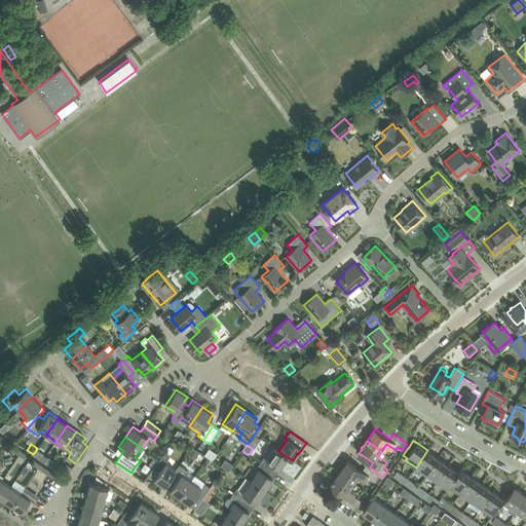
[(284,464),(283,463),(288,457),(278,451),(273,447),(265,459),(264,457),(263,458),(256,453),(253,458),(256,460),(260,462),(268,468),(271,463),(279,470),(284,464)]
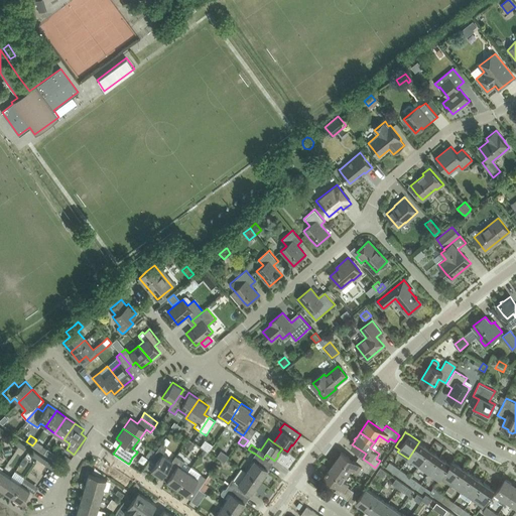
[(43,444),(36,440),(32,445),(39,449),(43,444)]
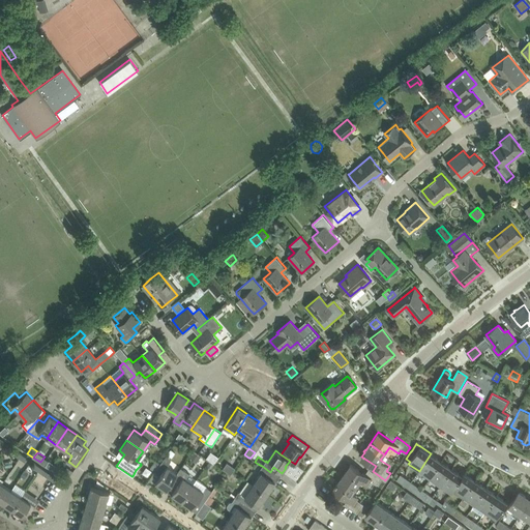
[(194,452),(190,458),(196,462),(200,457),(194,452)]
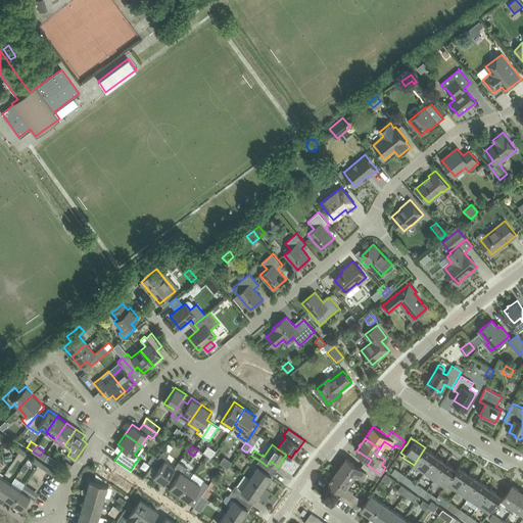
[(210,447),(206,455),(215,460),(219,453),(210,447)]
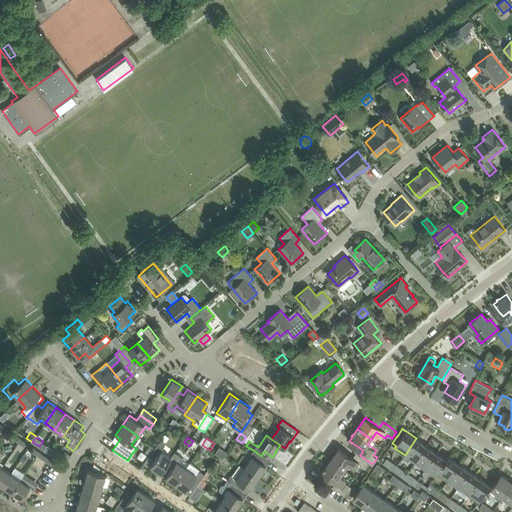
[(416,438),(405,455),(415,462),(426,446),(426,445),(416,439),(416,438)]
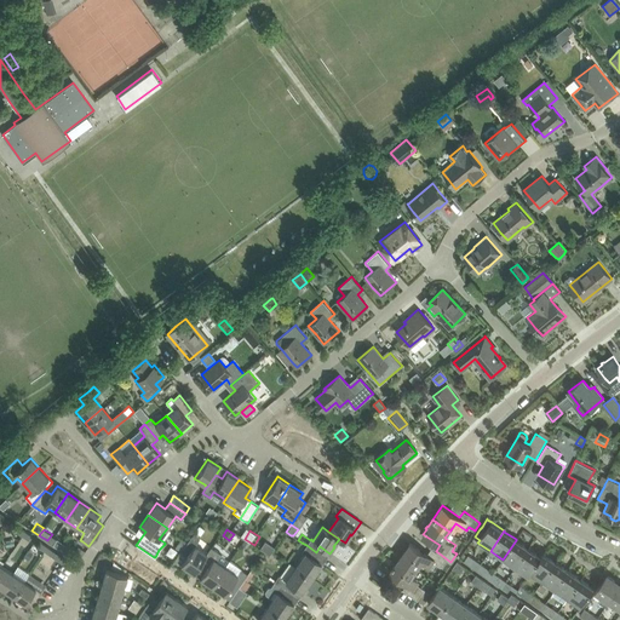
[(207,554),(206,554),(195,545),(199,540),(191,535),(187,543),(181,551),(187,556),(181,564),(194,573),(197,568),(207,554)]
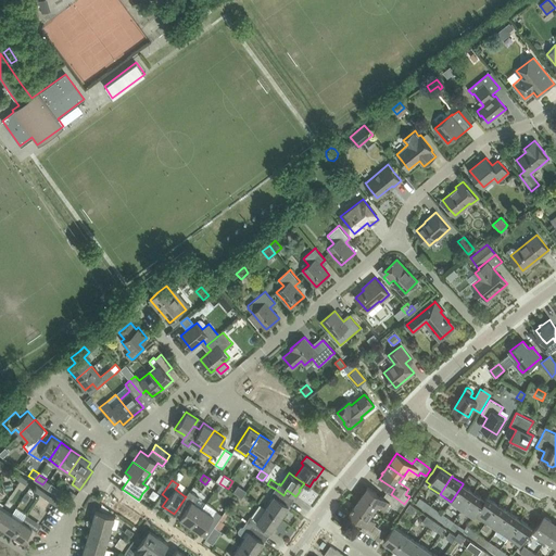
[(54,493),(58,489),(58,488),(51,482),(47,488),(54,493)]
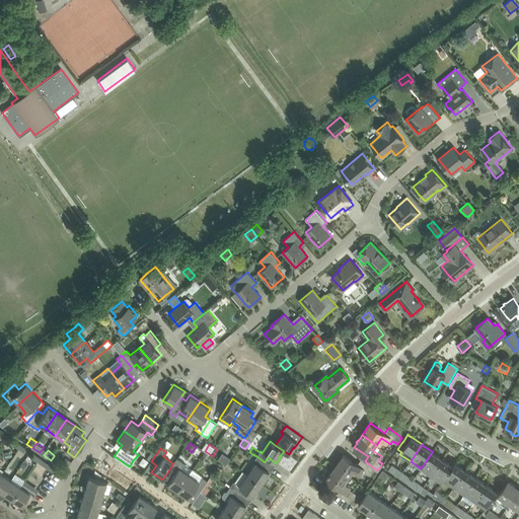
[(151,451),(146,458),(151,461),(156,454),(151,451)]
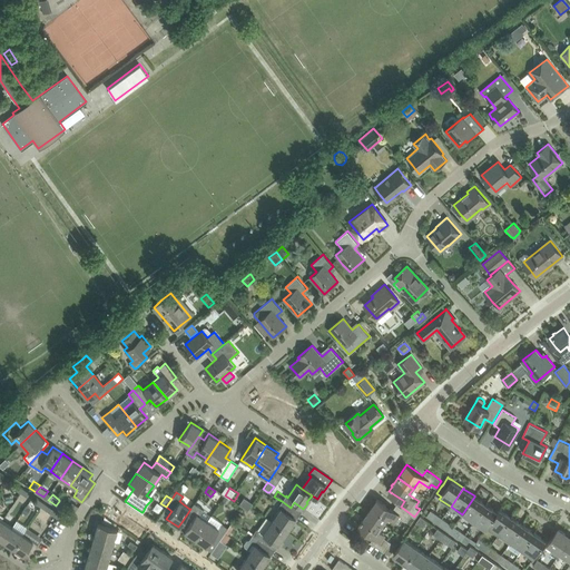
[(462,514),(473,523),(487,504),(474,497),(462,514)]
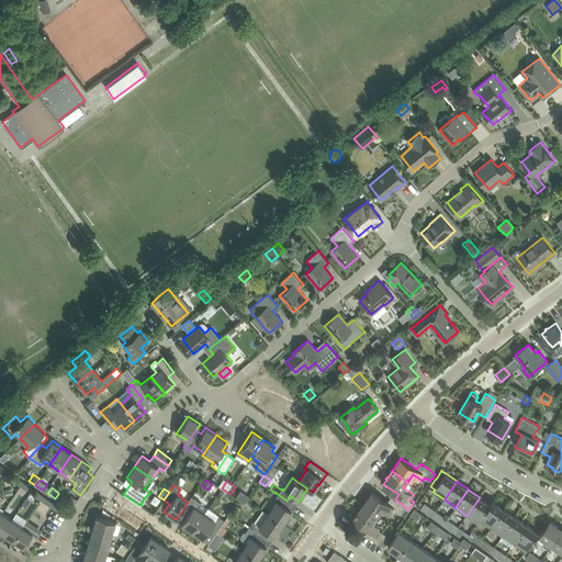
[(404,506),(395,499),(391,497),(388,503),(372,492),(362,505),(378,516),(383,508),(392,515),(395,512),(400,514),(404,506)]
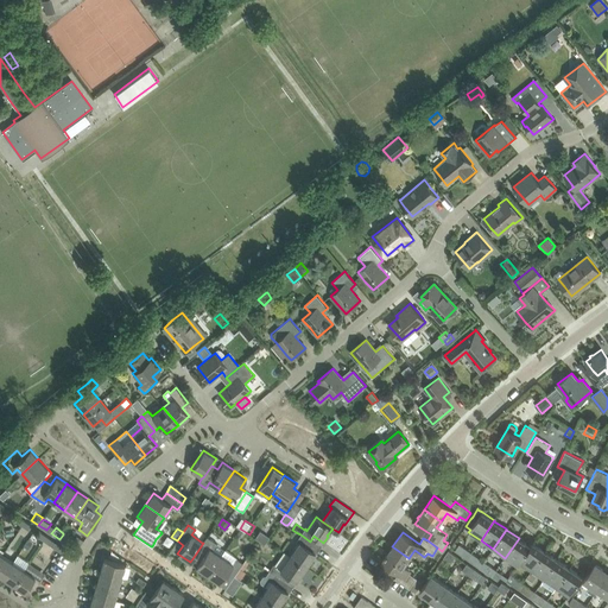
[(264,533),(259,540),(268,548),(273,539),(264,533)]
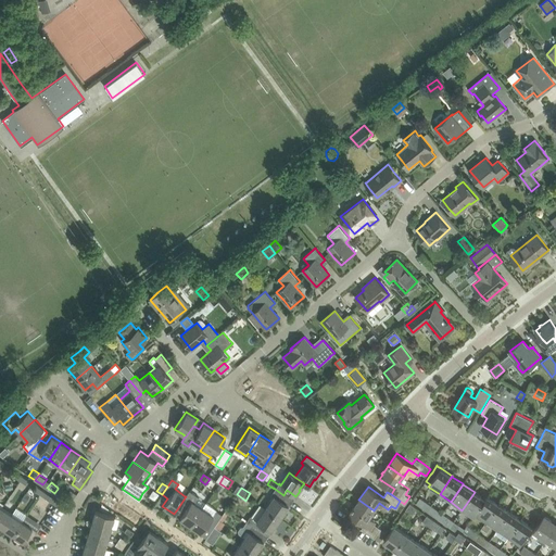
[(273,496),(265,508),(279,518),(285,512),(289,506),(279,500),(283,495),(275,489),(272,494),(272,495),(273,496)]
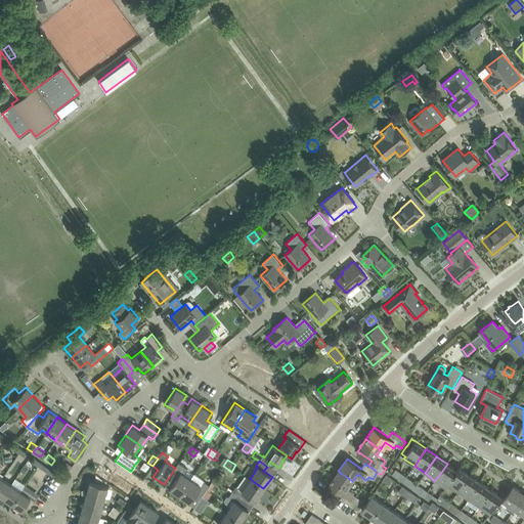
[(54,472),(49,469),(45,466),(40,463),(38,466),(42,469),(46,472),(49,474),(52,476),(54,472)]
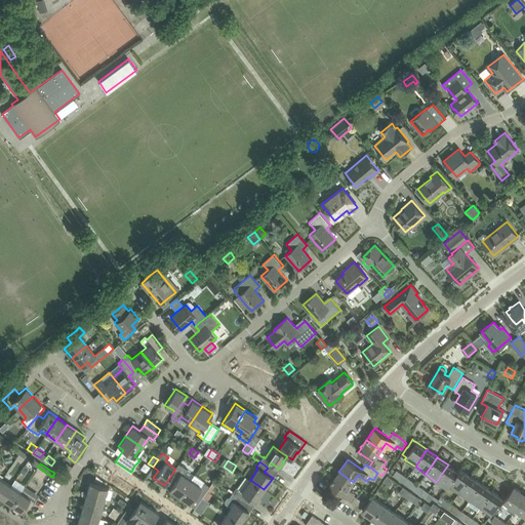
[(175,469),(167,481),(172,485),(169,489),(179,496),(191,480),(184,475),(187,469),(178,463),(174,469),(175,469)]
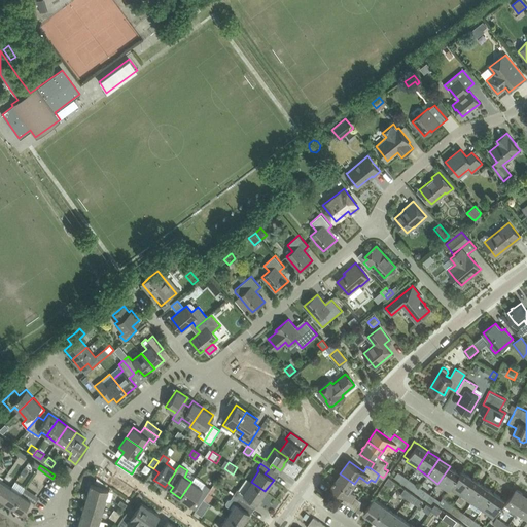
[(65,473),(71,478),(76,470),(70,466),(65,473)]
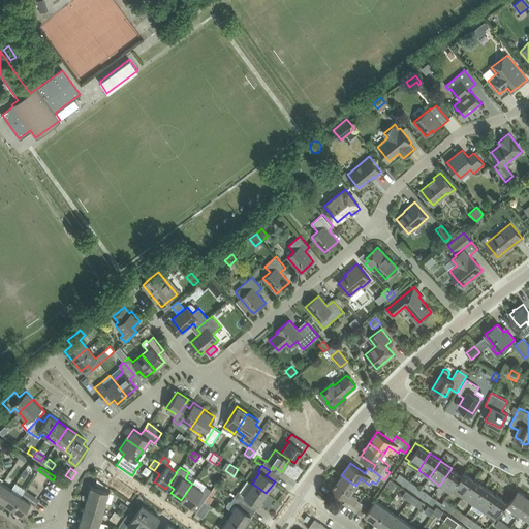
[(452,468),(439,486),(449,493),(453,489),(462,475),(452,468)]
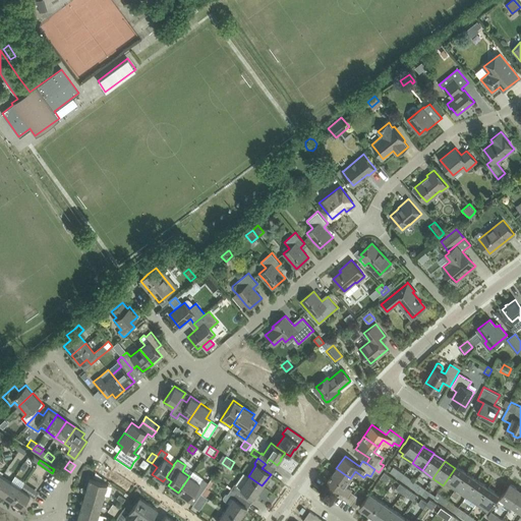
[(455,468),(446,481),(456,488),(467,472),(457,464),(455,468)]
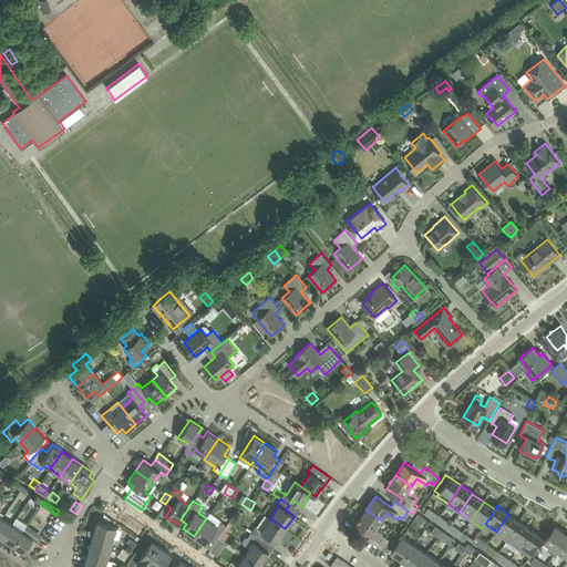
[(428,507),(424,513),(431,517),(436,522),(440,516),(434,512),(428,507)]
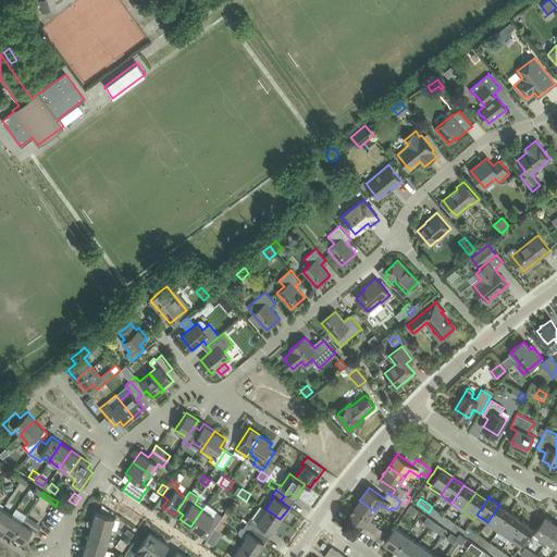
[(374,511),(359,500),(355,506),(353,508),(354,508),(350,512),(366,523),(361,529),(375,539),(381,530),(382,529),(374,524),(376,521),(370,517),(374,511)]
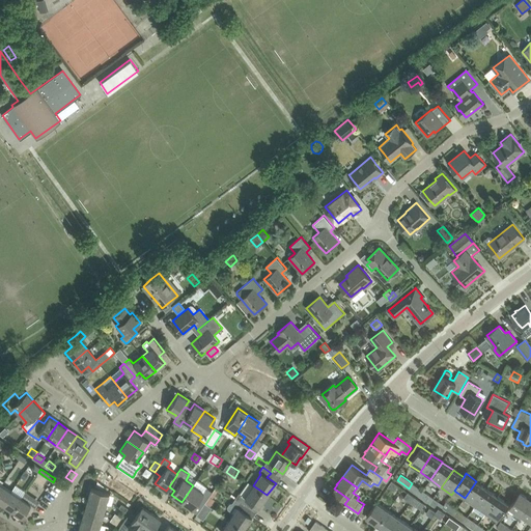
[(197,480),(193,485),(182,502),(192,509),(197,502),(202,505),(204,503),(213,492),(212,492),(206,487),(197,480)]
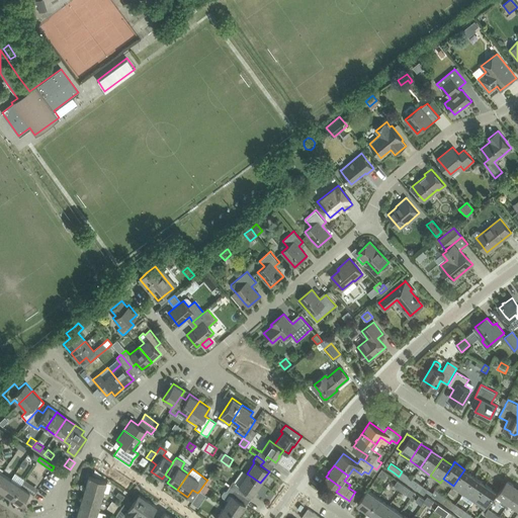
[(260,483),(247,473),(242,469),(234,481),(233,481),(229,486),(241,495),(244,490),(253,496),(256,491),(255,490),(260,483)]
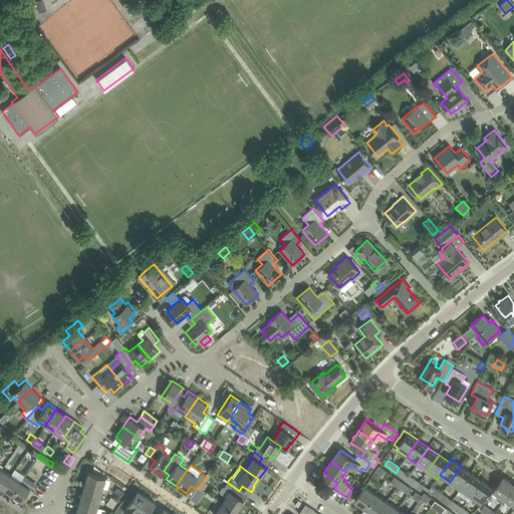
[(381,475),(386,470),(379,466),(375,471),(381,475)]
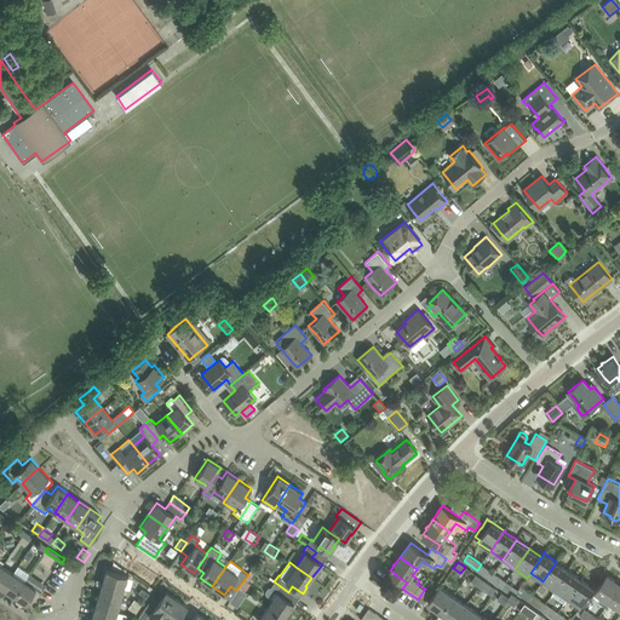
[(555,591),(569,570),(556,562),(543,581),(555,591)]
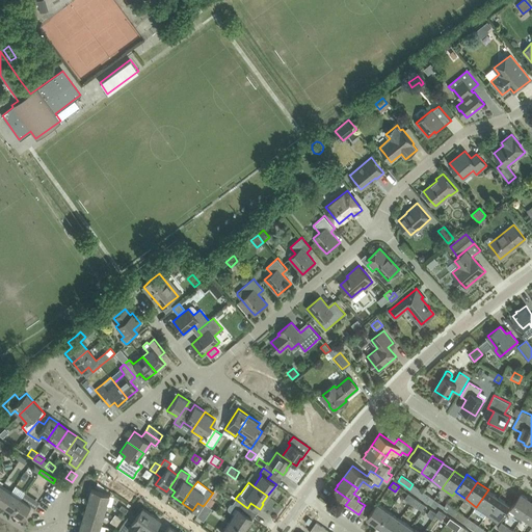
[(413,484),(409,489),(415,493),(419,487),(413,484)]
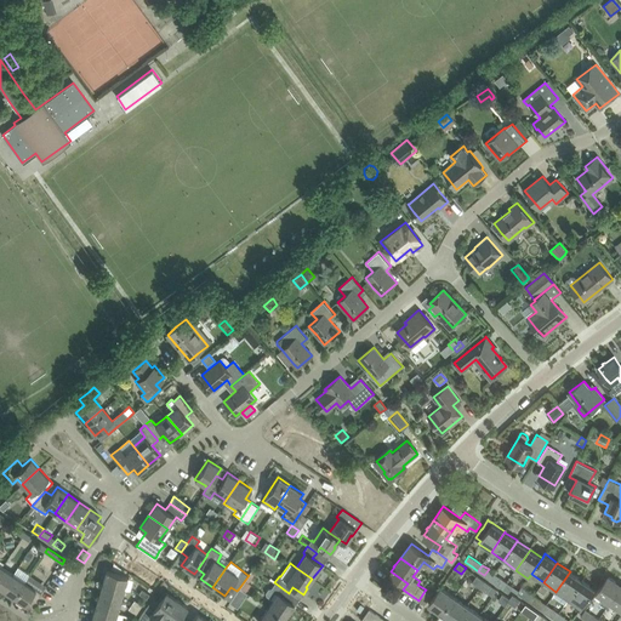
[(13,574),(3,567),(0,569),(0,587),(3,590),(13,574)]
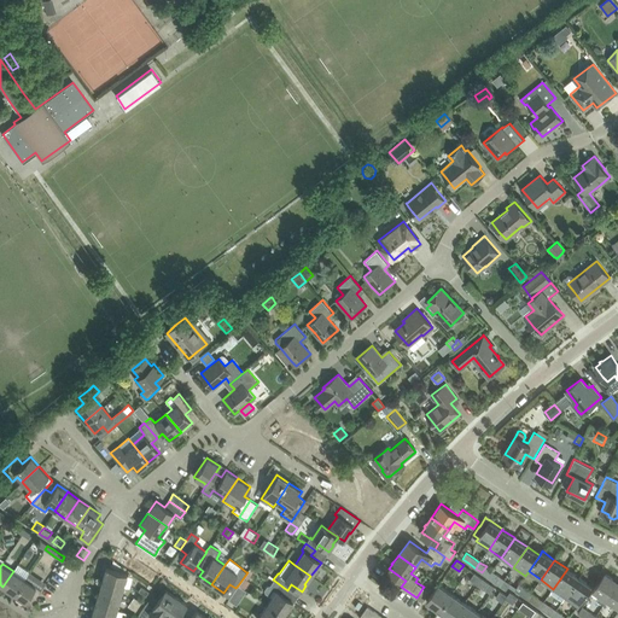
[(13,571),(3,587),(13,594),(24,579),(29,572),(18,564),(13,571)]
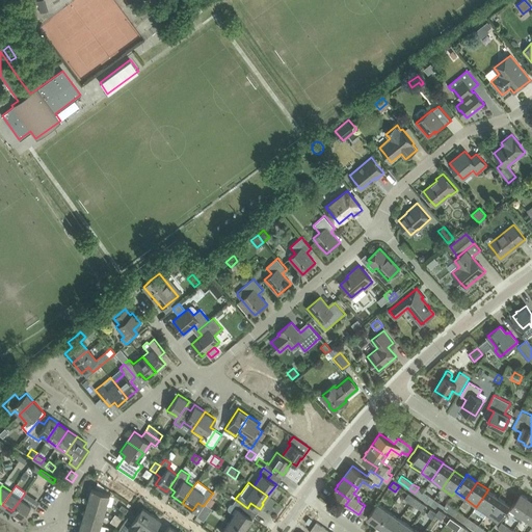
[(212,499),(220,488),(216,486),(213,491),(212,493),(213,493),(205,504),(210,507),(210,506),(214,501),(212,499)]
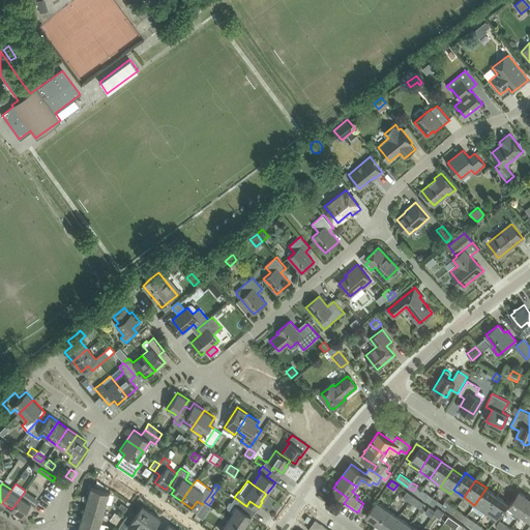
[(87,497),(106,502),(109,492),(90,487),(87,497)]
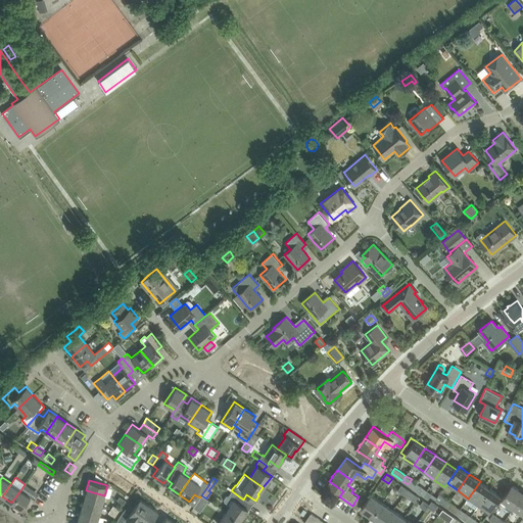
[(468,498),(466,502),(476,510),(478,506),(490,488),(480,481),(468,498)]
